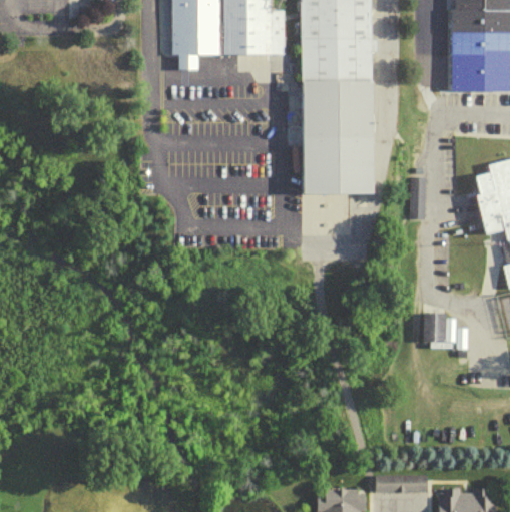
[(271,0),(170,0),(171,53),(179,53),(179,70),(199,69),(199,56),(285,55),(284,8),(272,9),(271,0)]
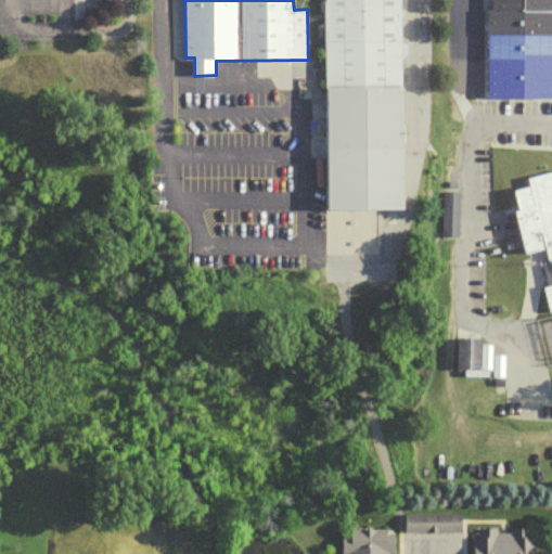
[(325,0),(328,87),(331,87),(333,211),(410,210),(408,85),(402,85),(401,0),(325,0)]
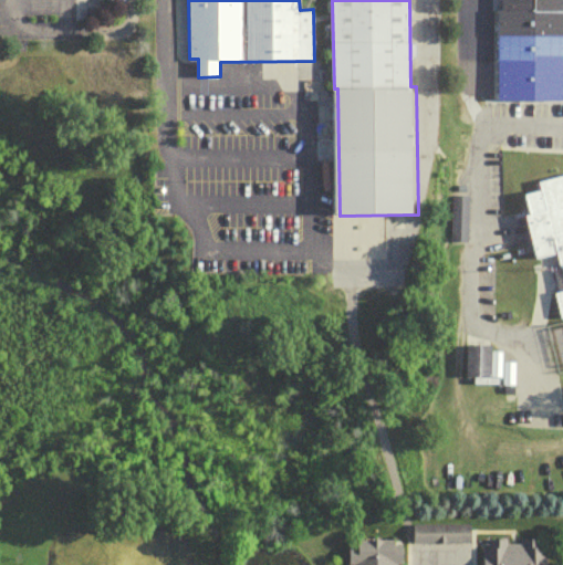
[(562,0),(500,0),(500,10),(493,10),(494,62),(562,62),(562,0)]
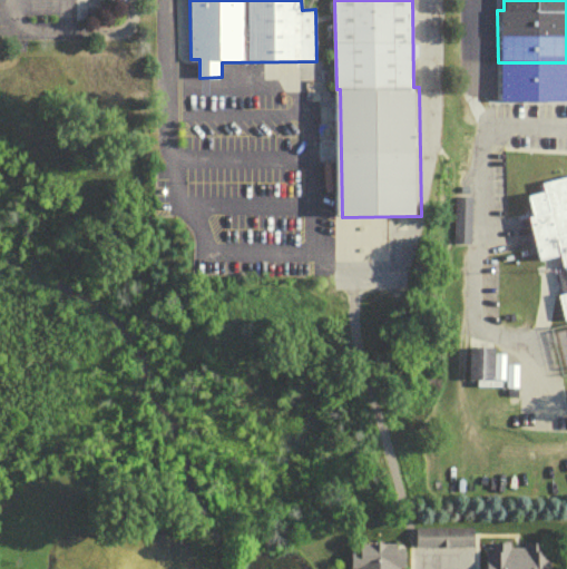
[(566,177),(543,184),(546,194),(529,198),(534,217),(528,219),(539,261),(557,256),(566,291),(553,294),(561,327),(566,325),(566,177)]
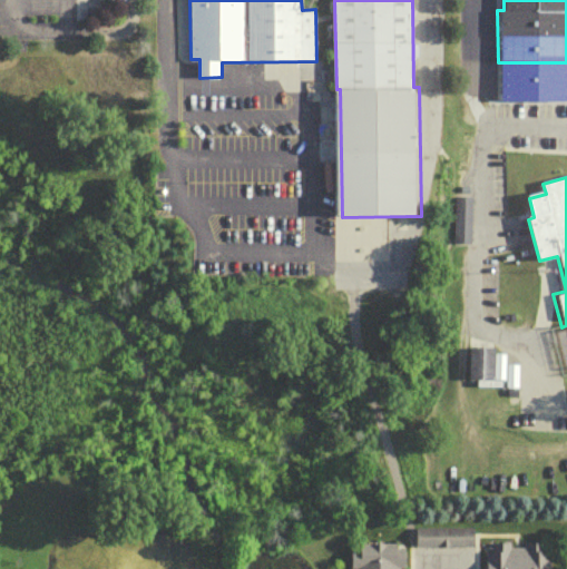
[(475,355),(475,389),(498,389),(498,355),(475,355)]
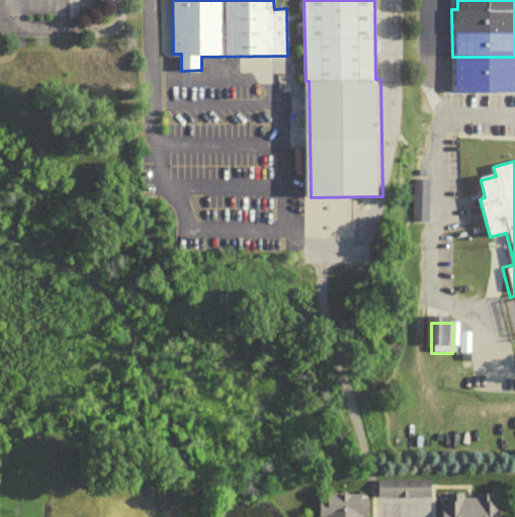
[(382,504),(434,504),(434,487),(382,487),(382,504)]
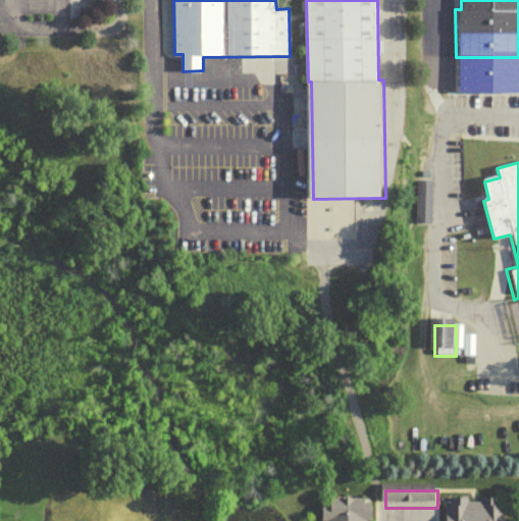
[(326,505),(325,520),(374,520),(374,505),(326,505)]
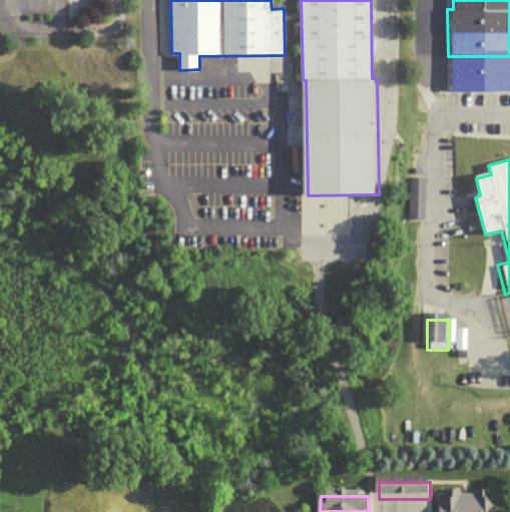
[(497,511),(498,496),(442,496),(442,511),(497,511)]
